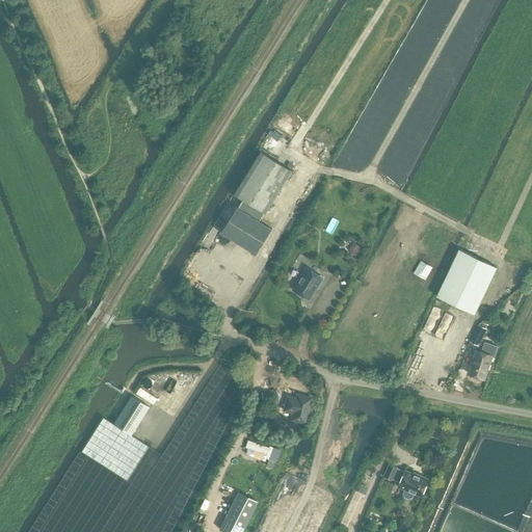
[(220,233),(256,255),(272,229),(259,220),(264,213),(265,214),(292,170),(260,151),(234,193),(242,200),(238,207),(237,206),(220,233)]
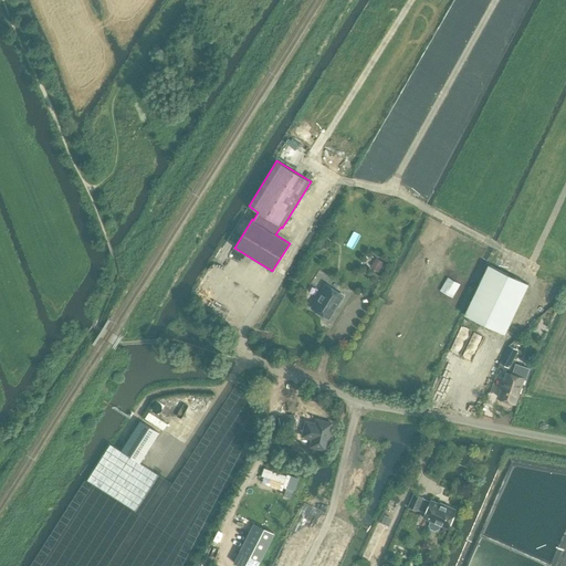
[(376,258),(371,265),(378,270),(384,263),(376,258)]
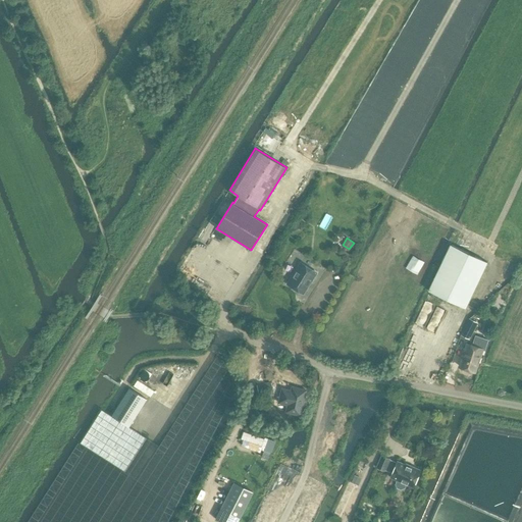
[(428,291),(465,308),(487,262),(450,245),(428,291)]
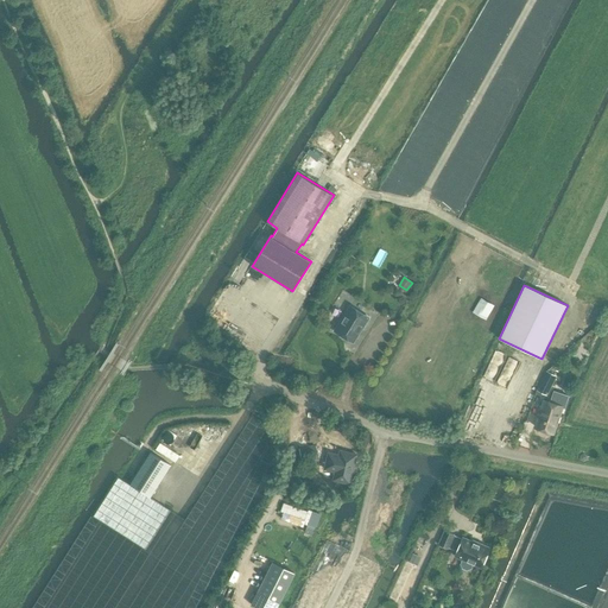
[(337,324),(335,328),(335,329),(335,330),(336,331),(336,333),(340,335),(341,335),(353,342),(368,317),(350,306),(339,324),(337,324)]
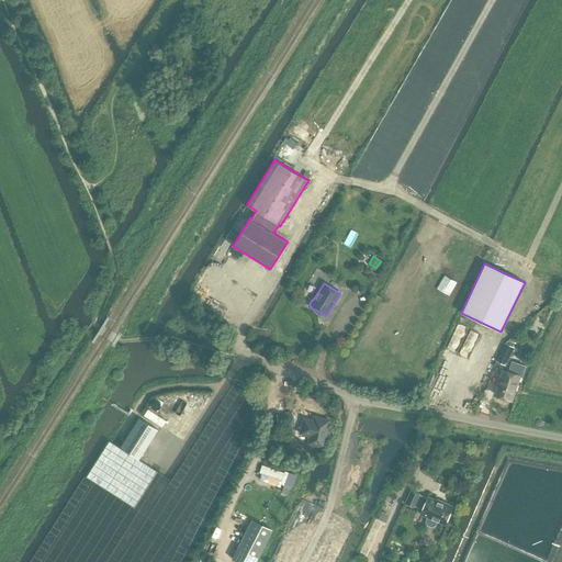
[(505,343),(496,361),(505,366),(514,348),(505,343)]
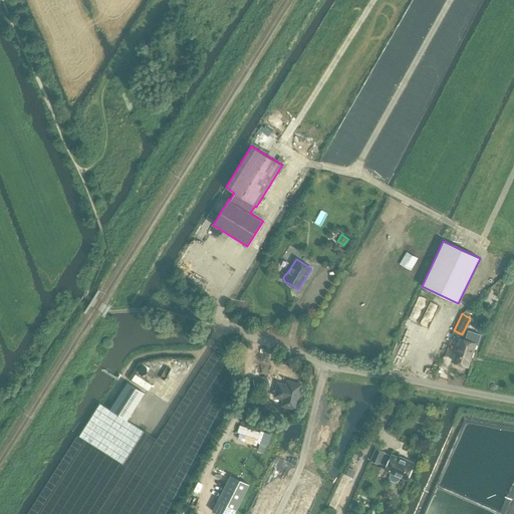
[(458,351),(454,361),(456,362),(457,364),(461,365),(463,364),(467,366),(475,343),(477,344),(480,334),(468,330),(465,340),(460,338),(456,348),(458,351)]
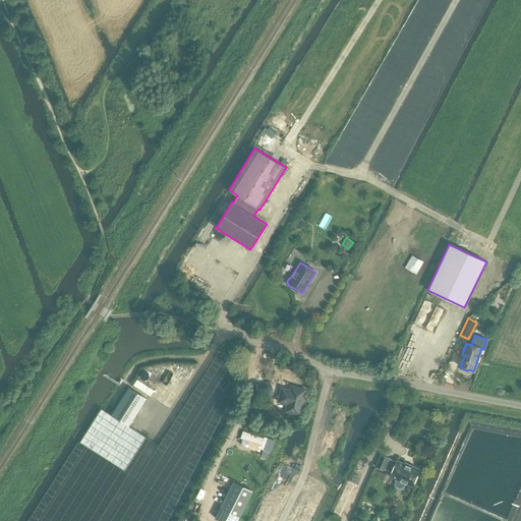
[(276,381),(256,385),(259,398),(279,393),(276,381)]
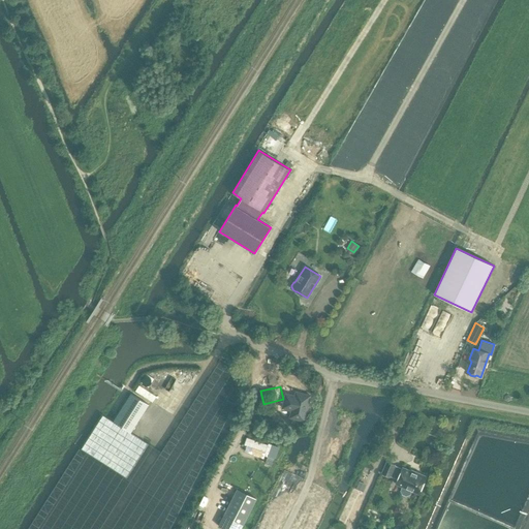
[(285,394),(282,408),(291,410),(290,417),(304,421),(310,396),(302,394),(297,393),(296,392),(296,393),(294,396),(285,394)]
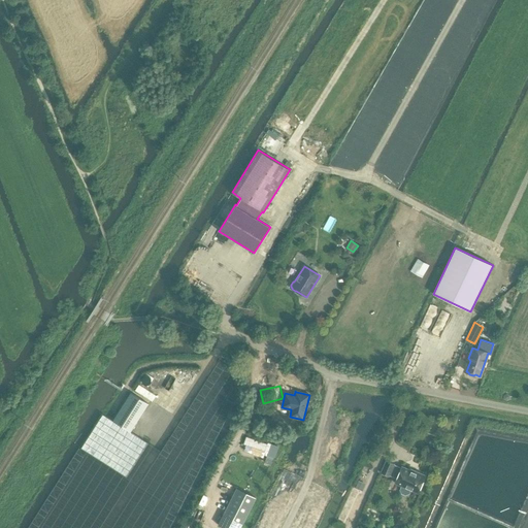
[(81,448),(126,476),(147,442),(130,432),(147,403),(130,393),(112,421),(102,415),(81,448)]
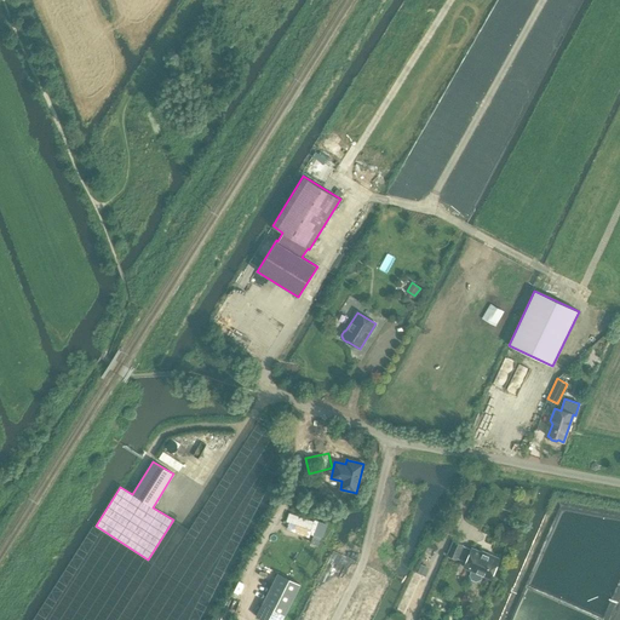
[(290,512),(286,521),(290,522),(315,532),(314,535),(320,538),(325,523),(315,520),(314,521),(290,512)]
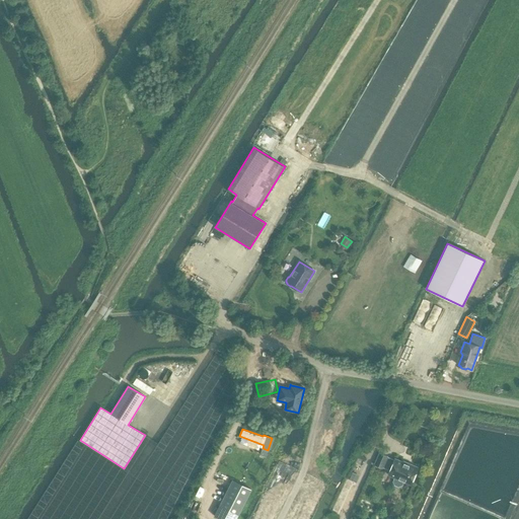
[(375,464),(381,467),(386,457),(379,453),(375,464)]
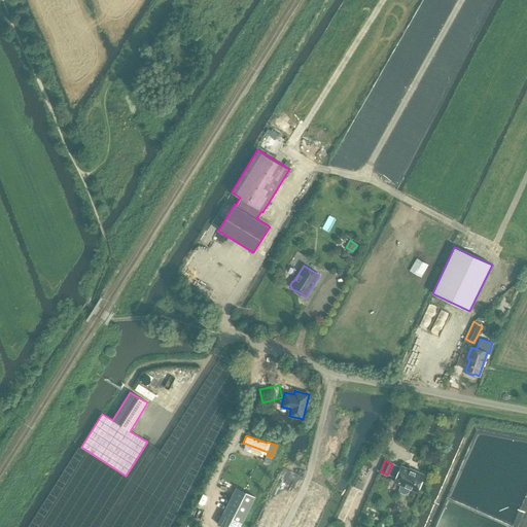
[(394,482),(401,485),(399,489),(400,493),(405,494),(409,493),(411,489),(417,491),(424,476),(414,470),(413,471),(400,466),(394,482)]
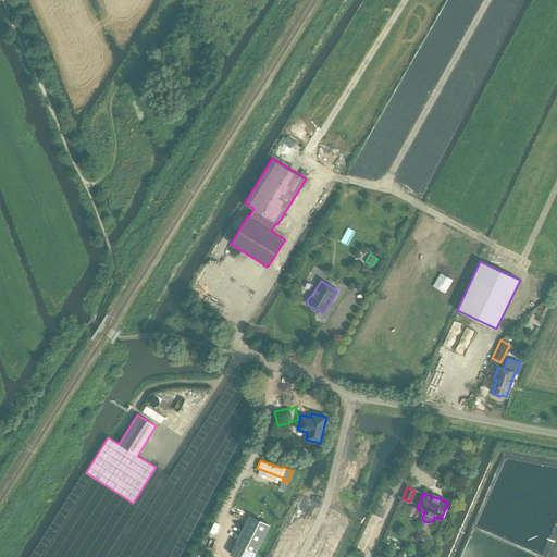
[(250,515),(230,554),(236,556),(252,556),(270,524),(250,515)]
